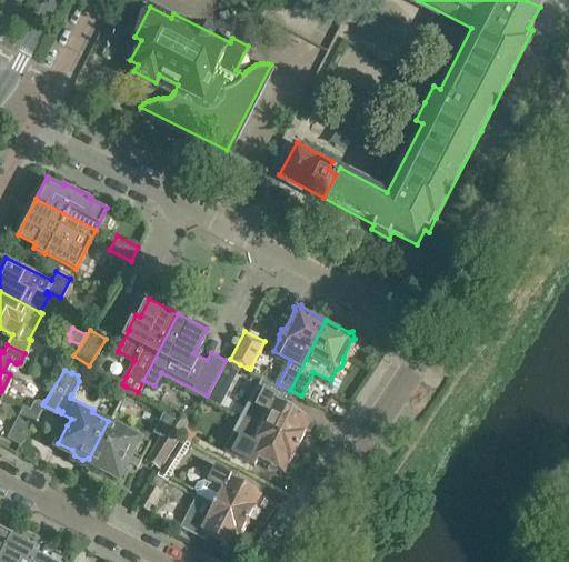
[(260,374),(240,414),(297,443),(306,425),(309,428),(313,419),(310,418),(310,417),(283,403),(290,390),(278,383),(266,378),(260,374)]
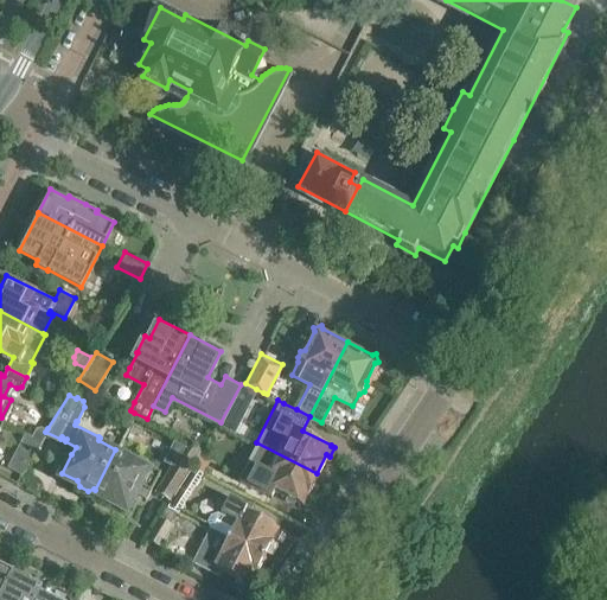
[(231,404),(223,421),(235,428),(244,412),(231,404)]
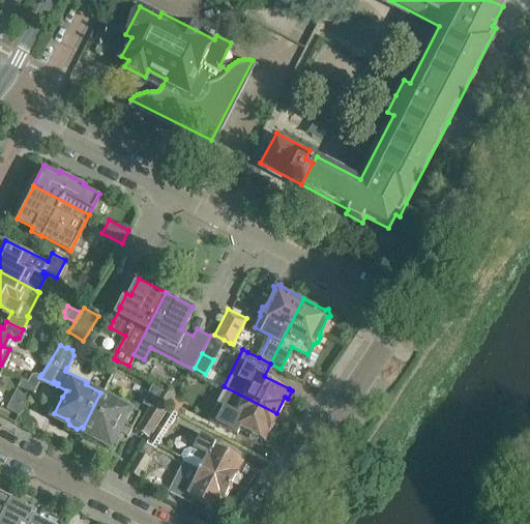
[(33,371),(28,379),(36,383),(41,374),(36,370),(33,371)]
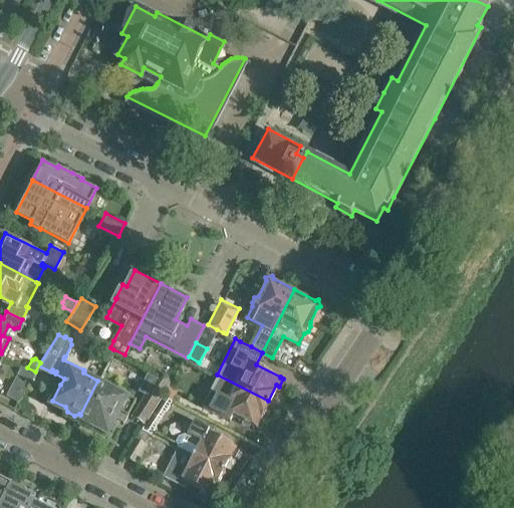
[(29,381),(35,371),(27,367),(23,373),(24,377),(29,381)]
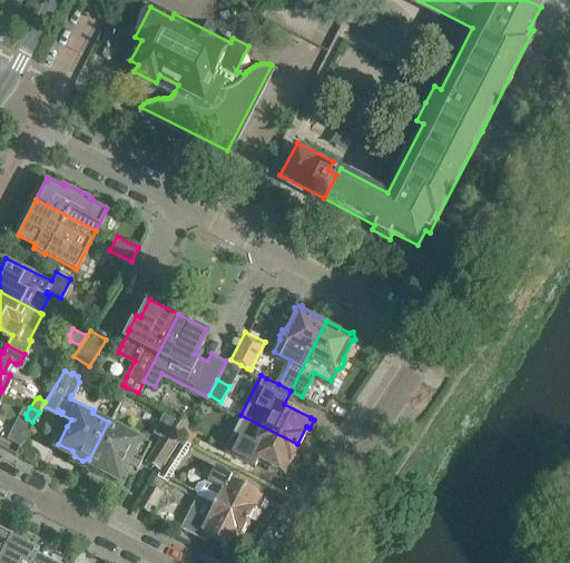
[(160,433),(146,457),(159,466),(163,462),(173,445),(179,434),(188,421),(189,420),(175,412),(173,411),(170,413),(165,410),(155,430),(160,433)]
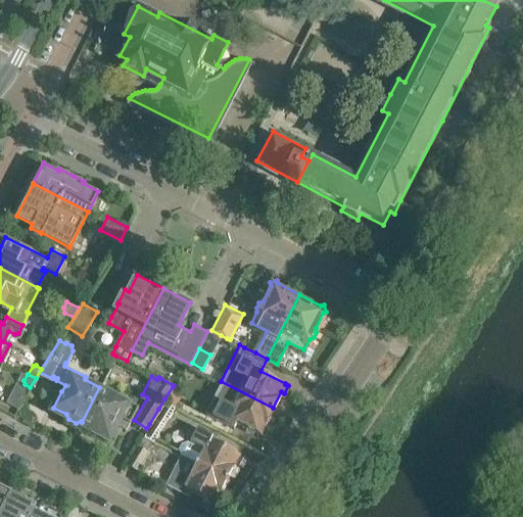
[(262,431),(265,432),(269,425),(266,423),(273,408),(229,385),(221,381),(206,410),(234,424),(236,419),(260,432),(262,431)]
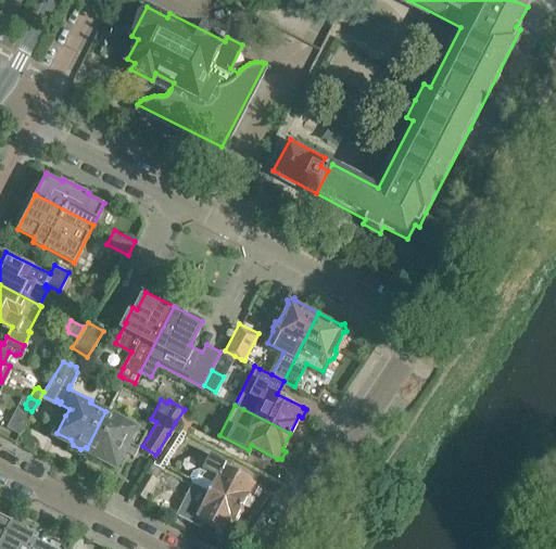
[(184,410),(175,423),(184,428),(192,415),(184,410)]
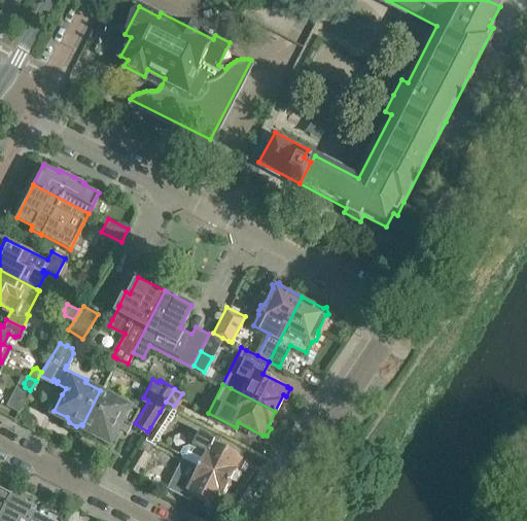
[(100,390),(82,425),(83,425),(84,430),(93,435),(97,432),(110,440),(118,424),(121,417),(131,422),(139,407),(118,396),(116,395),(115,397),(100,390)]
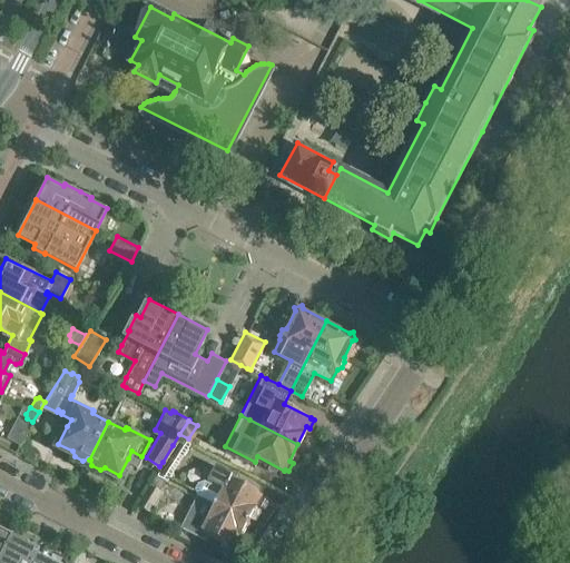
[(183,450),(189,438),(188,438),(179,434),(173,445),(183,450)]
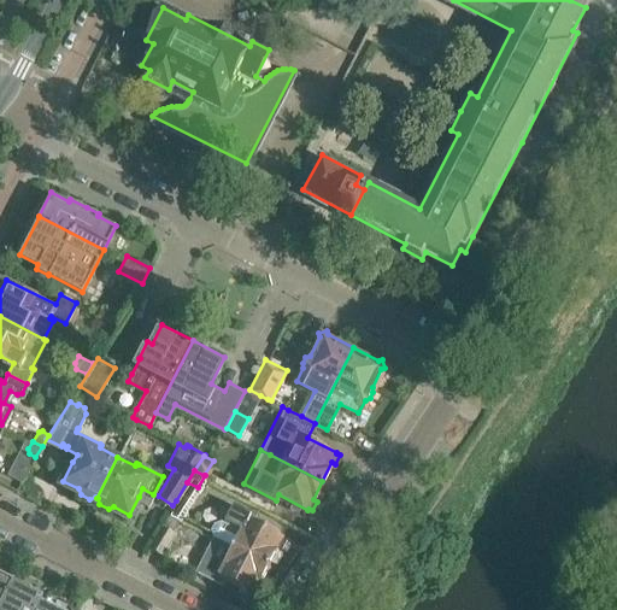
[(176,500),(172,505),(169,511),(180,517),(186,506),(176,500)]
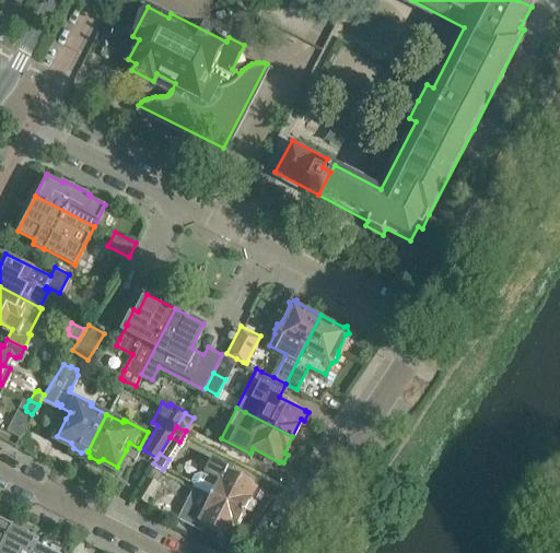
[(212,455),(203,470),(203,471),(200,470),(195,472),(193,478),(194,483),(194,484),(211,493),(244,510),(253,493),(256,494),(259,486),(256,485),(257,483),(231,470),(233,466),(212,455)]
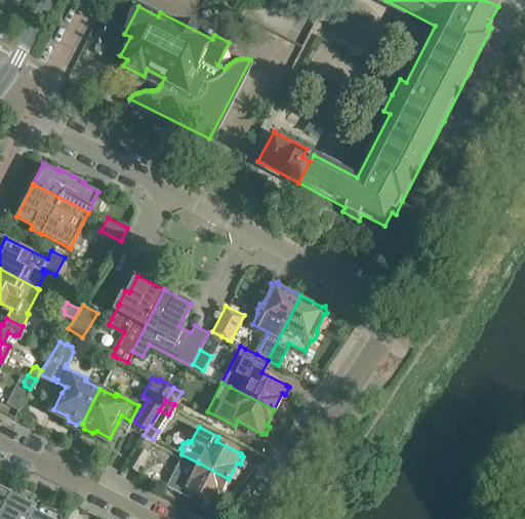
[(147,449),(153,440),(144,435),(126,463),(138,469),(150,450),(147,449)]
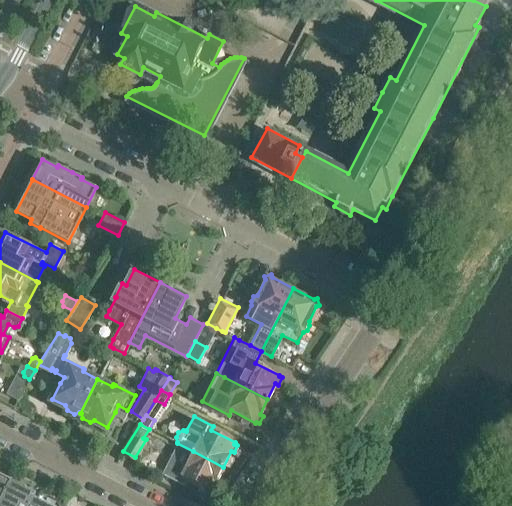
[(210,491),(223,467),(193,451),(186,465),(172,458),(165,473),(184,483),(186,479),(210,491)]
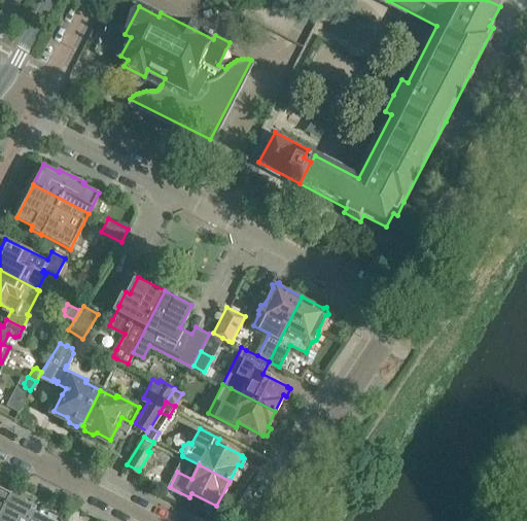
[(0,519),(11,497),(9,496),(7,491),(2,489),(0,489),(0,519)]
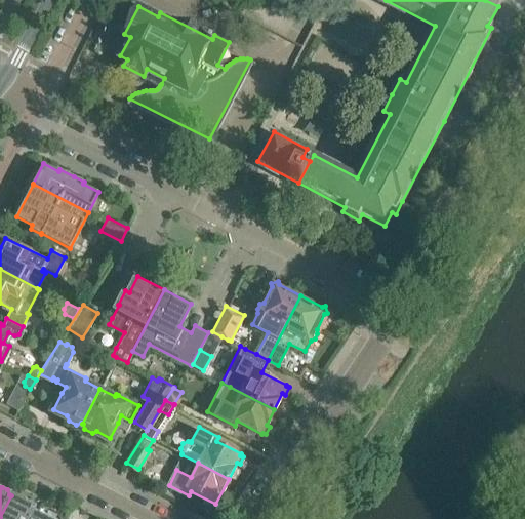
[(0,518),(31,518),(37,509),(25,503),(24,497),(17,495),(13,496),(11,495),(0,517),(0,518)]
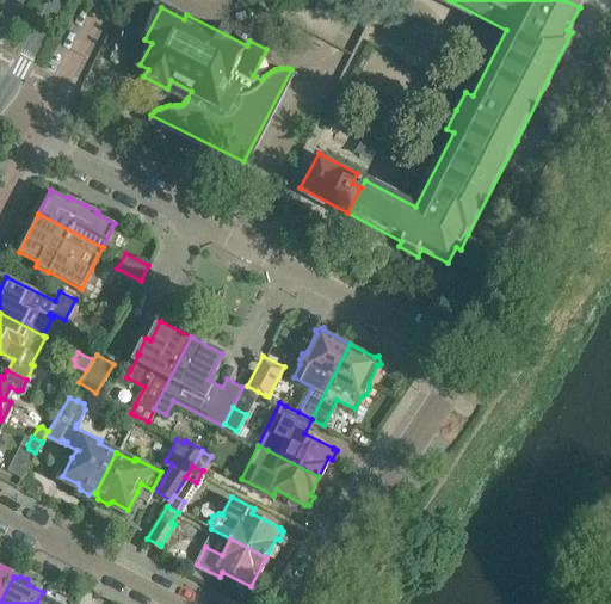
[(66,603),(43,592),(36,603),(66,603)]
